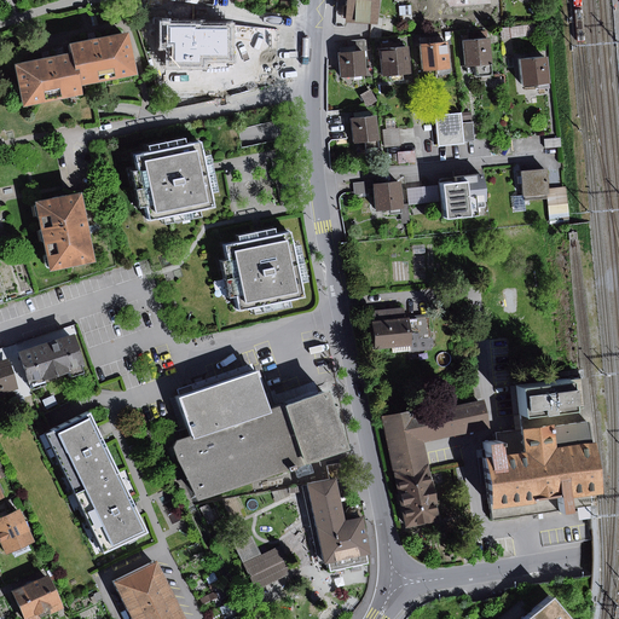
[(381,0),(347,0),(347,22),(380,23),(381,0)]
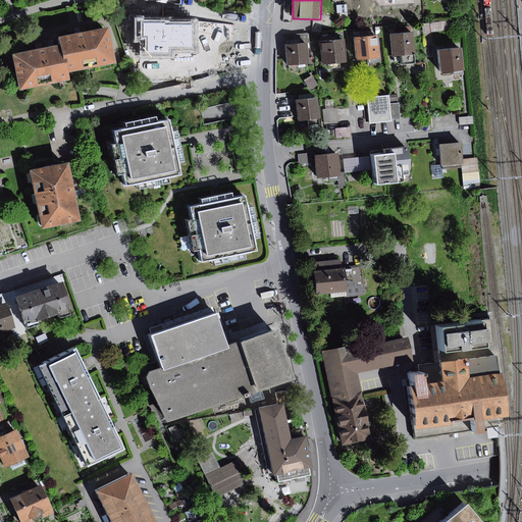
[(347,4),(336,5),(336,13),(348,12),(347,4)]
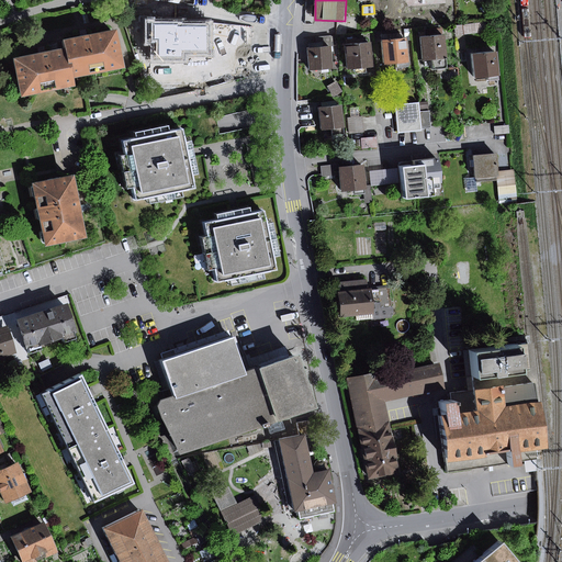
[(198,21),(145,21),(145,46),(152,46),(152,60),(186,62),(186,55),(212,55),(212,21),(198,21)]
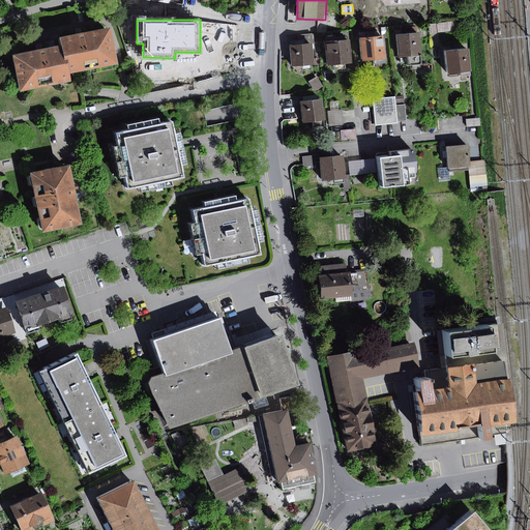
[(458,22),(429,25),(430,33),(459,30),(458,22)]
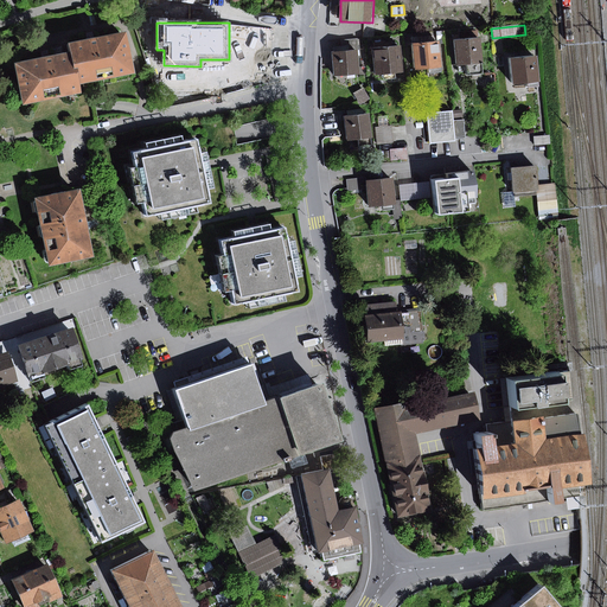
[(250,32),(248,75),(266,76),(268,33),(250,32)]
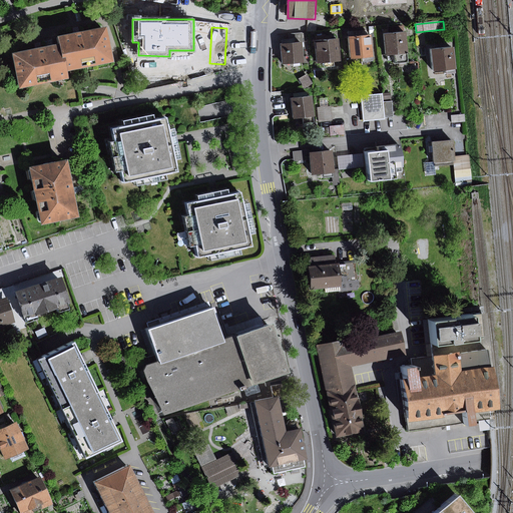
[(60,38),(61,45),(67,72),(115,62),(108,28),(77,34),(60,38)]
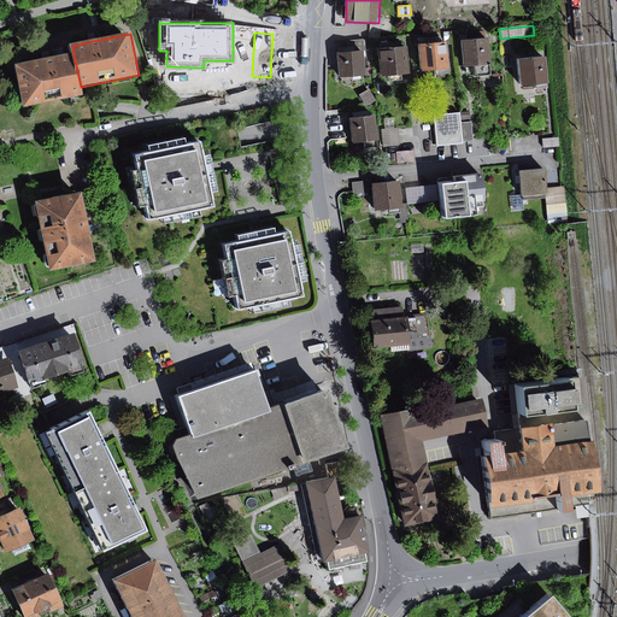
[(347,41),(348,48),(353,47),(354,53),(363,52),(362,40),(347,41)]
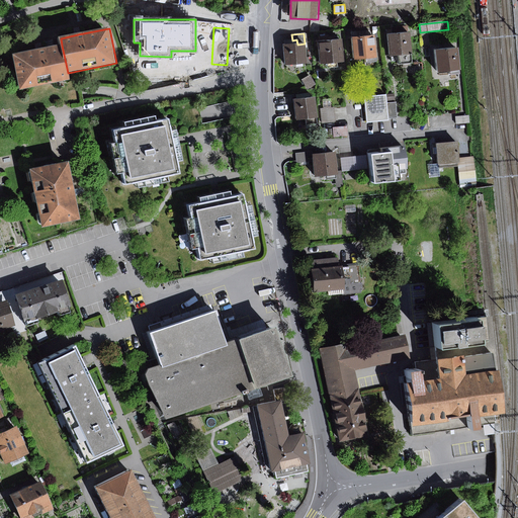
[(411,33),(389,34),(391,56),(398,56),(399,65),(414,64),(411,33)]
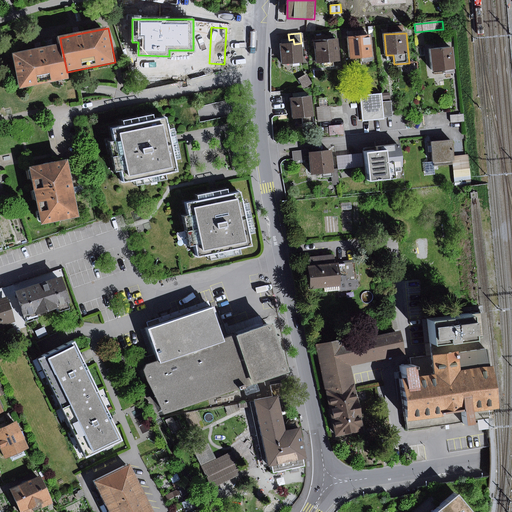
[(370,35),(349,38),(351,59),(362,58),(363,62),(373,61),(370,35)]
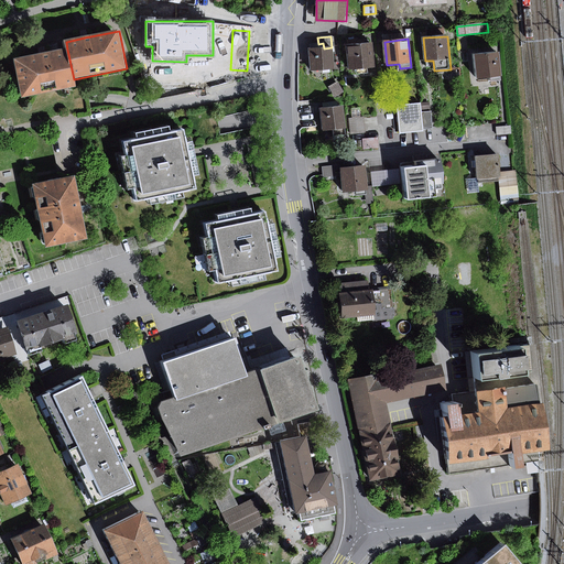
[(311,49),(308,50),(311,72),(334,69),(332,47),(324,49),(323,43),(318,44),(310,44),(311,49)]
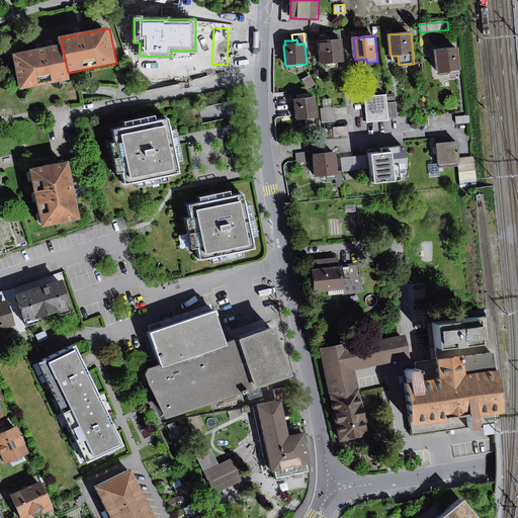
[(343,39),(319,41),(321,65),(328,64),(329,68),(339,67),(338,64),(345,63),(343,39)]
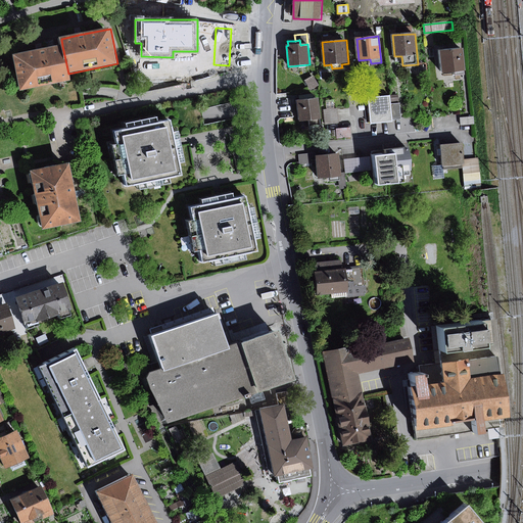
[(39,50),(14,55),(21,91),(69,81),(68,74),(62,46),(39,50)]
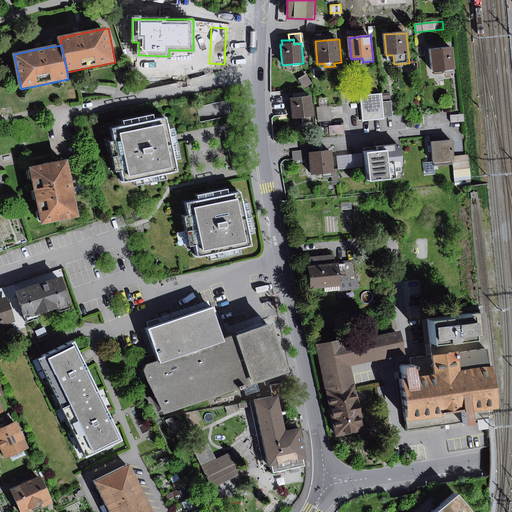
[(453,48),(432,50),(434,72),(446,71),(447,74),(456,73),(453,48)]
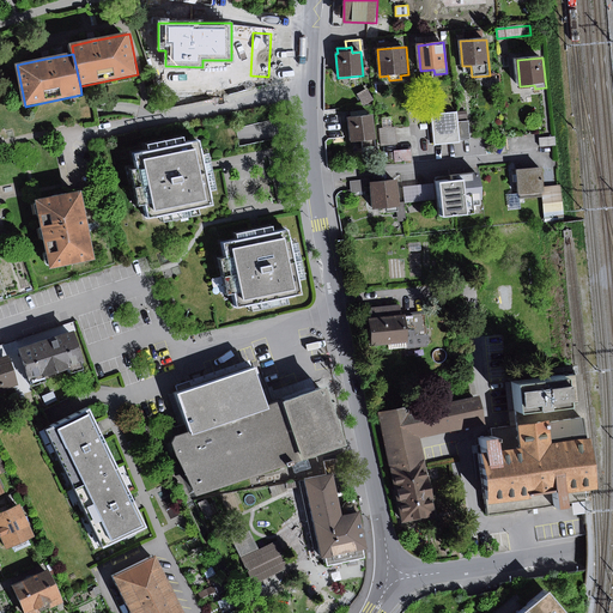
[(368,89),(358,95),(364,105),(374,101),(368,89)]
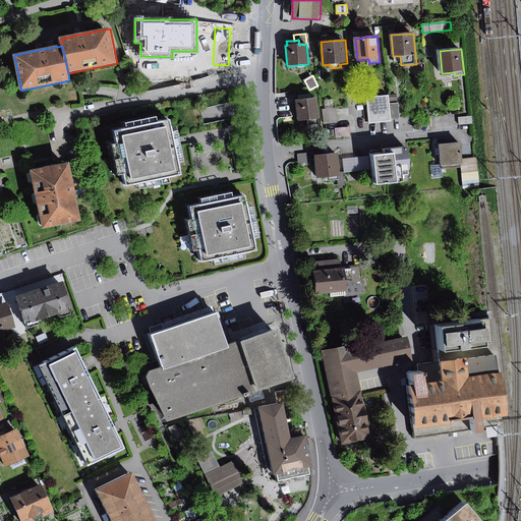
[(388,95),(366,97),(368,123),(390,121),(390,120),(389,104),(388,95)]
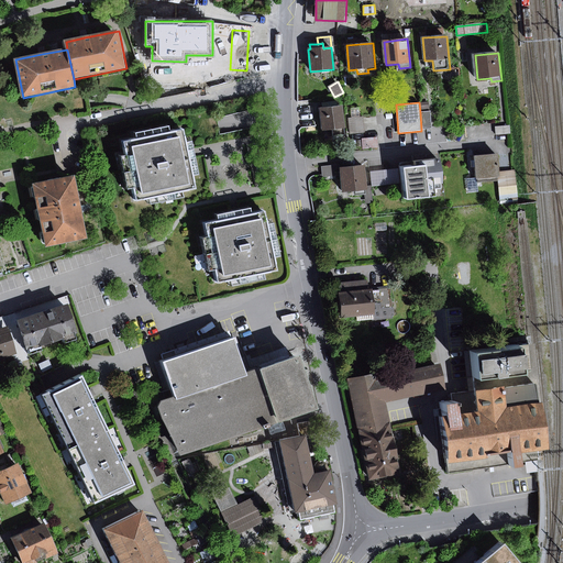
[(421,103),(421,112),(430,111),(429,102),(421,103)]
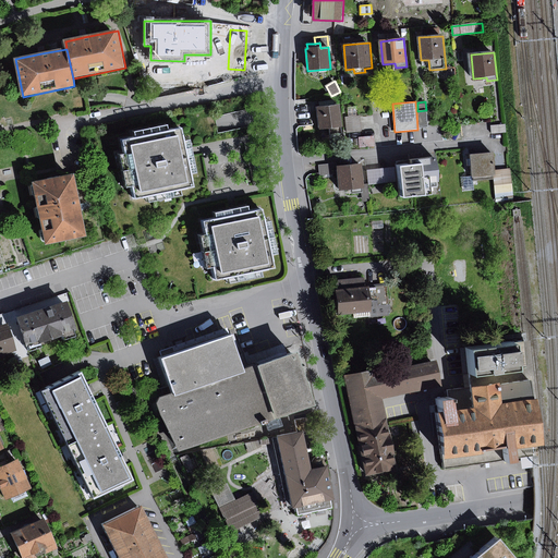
[(340,106),(317,108),(319,130),(342,128),(340,106)]
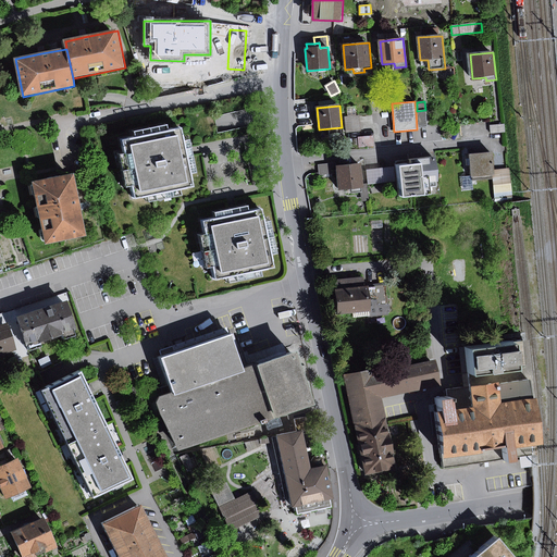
[(417,111),(416,111),(417,128),(428,127),(425,110),(417,111)]
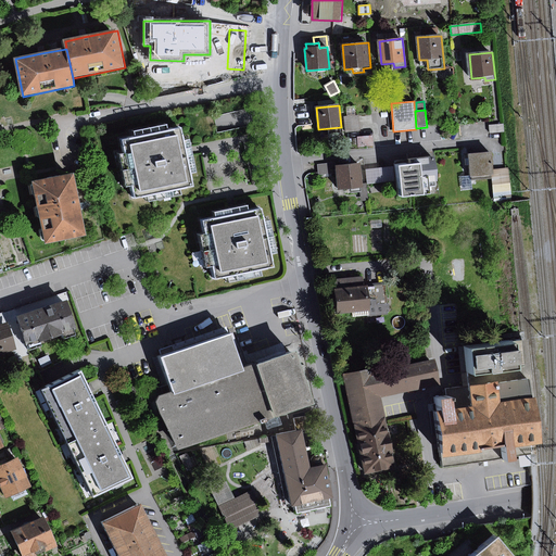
[(358,115),(343,117),(345,133),(361,130),(358,115)]
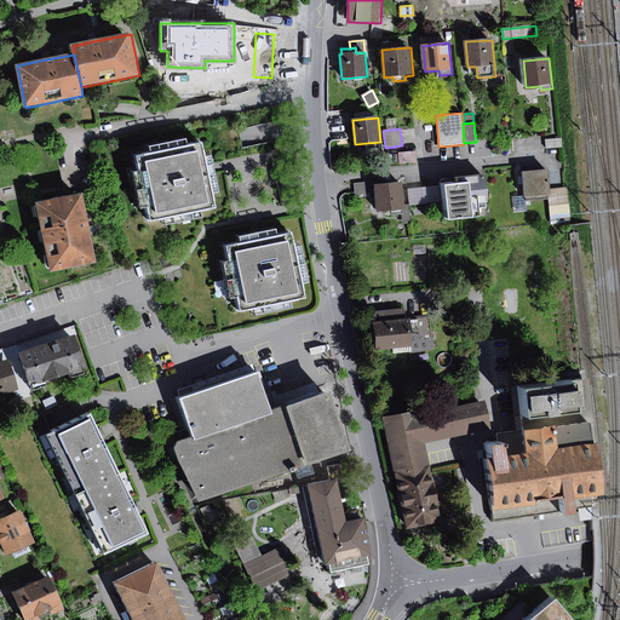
[(148,153),(133,155),(136,170),(130,171),(138,208),(144,206),(147,220),(161,217),(162,224),(200,217),(199,210),(212,207),(210,194),(216,193),(211,168),(208,155),(202,156),(199,142),(184,145),(183,138),(147,145),(148,153)]
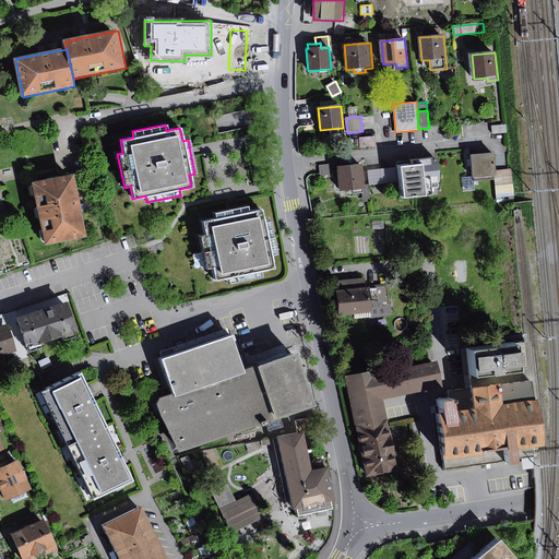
[(507,125),(491,126),(492,134),(507,133),(507,125)]
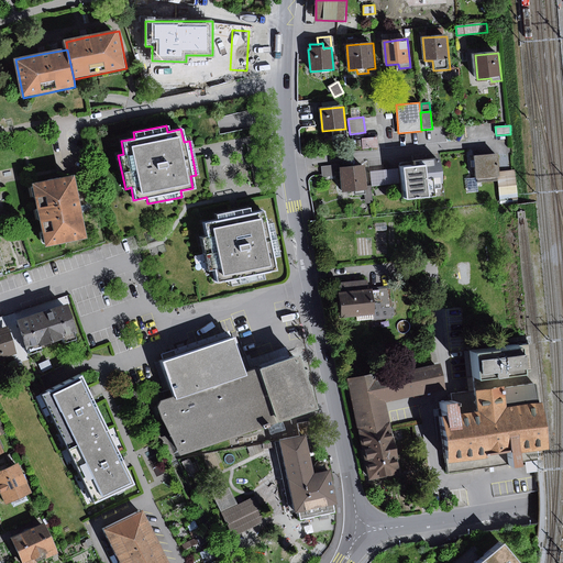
[(377,138),(362,139),(363,150),(378,148),(377,138)]
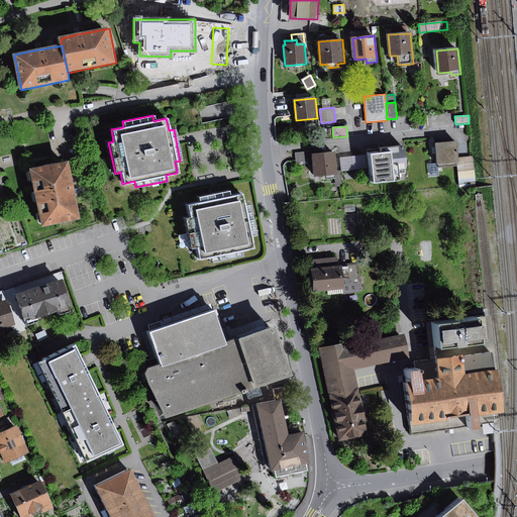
[(236,131),(231,132),(234,149),(240,148),(236,131)]
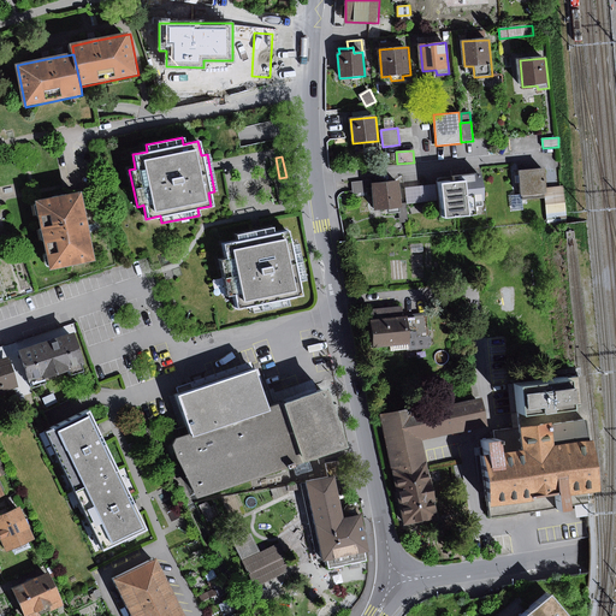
[(545,170),(520,171),(522,196),(548,195),(545,170)]
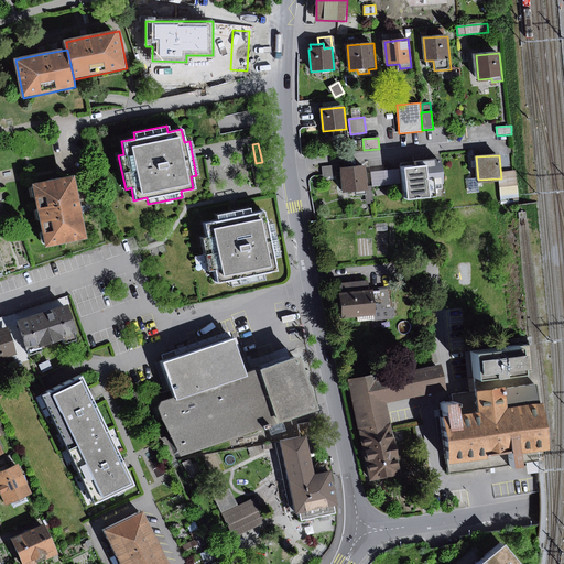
[(412,166),(401,169),(404,201),(434,197),(432,185),(441,184),(437,158),(412,161),(412,166)]
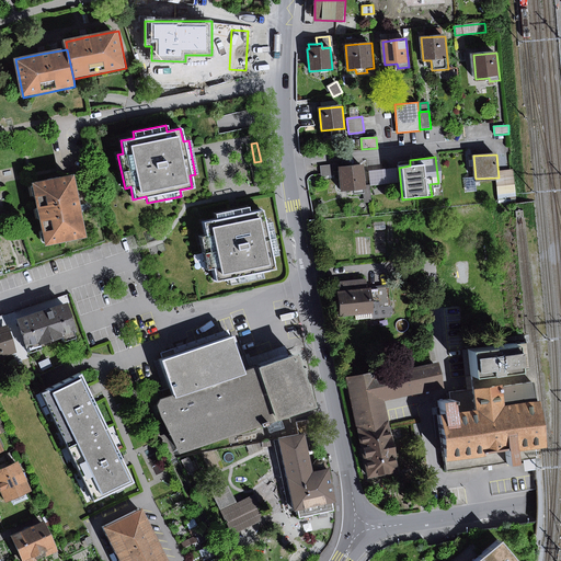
[(338,164),(320,167),(321,176),(339,175),(338,168),(338,164)]
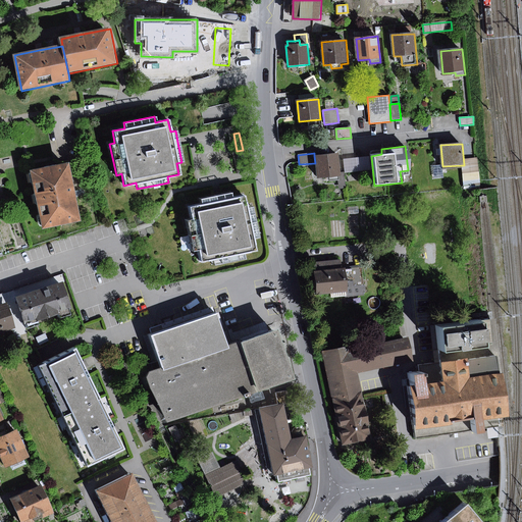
[(243,154),(238,155),(241,172),(247,171),(243,154)]
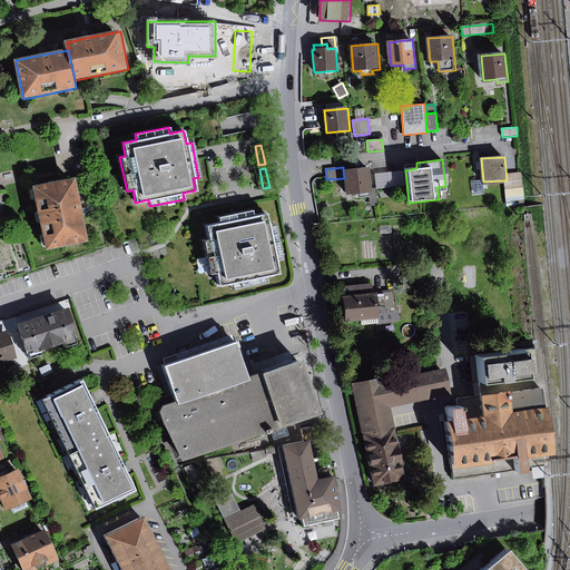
[(367,168),(343,170),(344,178),(346,196),(361,194),(361,198),(371,197),(370,188),(367,168)]
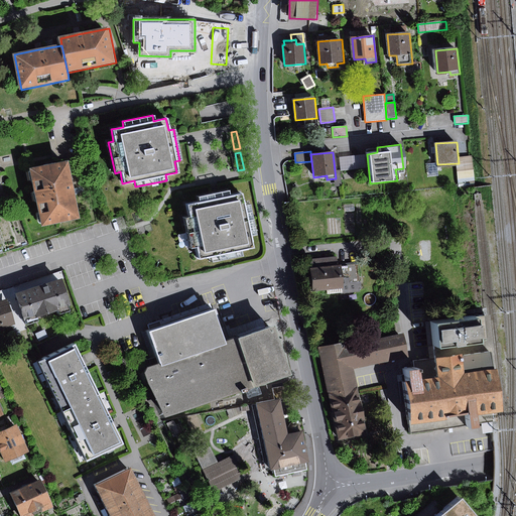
[(365,154),(340,157),(341,170),(367,167),(365,154)]
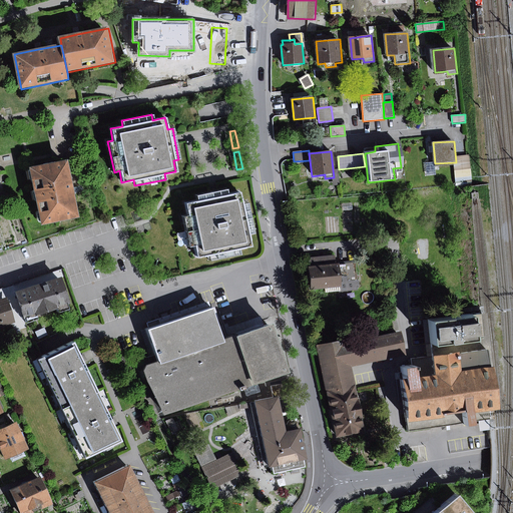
[(469,154),(456,156),(458,178),(472,176),(469,154)]
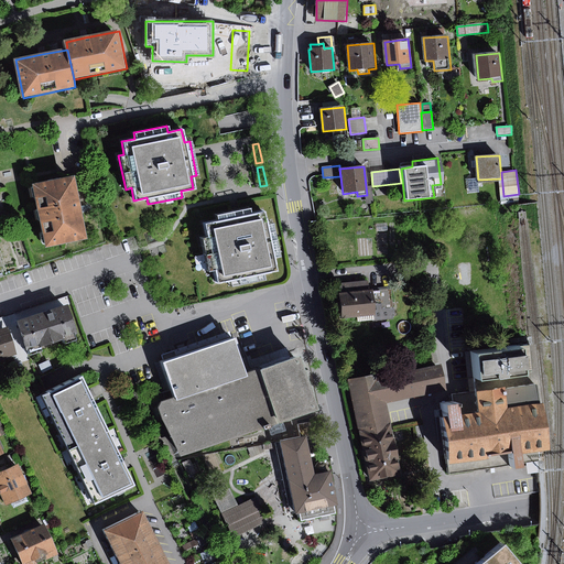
[(75,176),(32,185),(44,248),(86,239),(80,209),(75,176)]
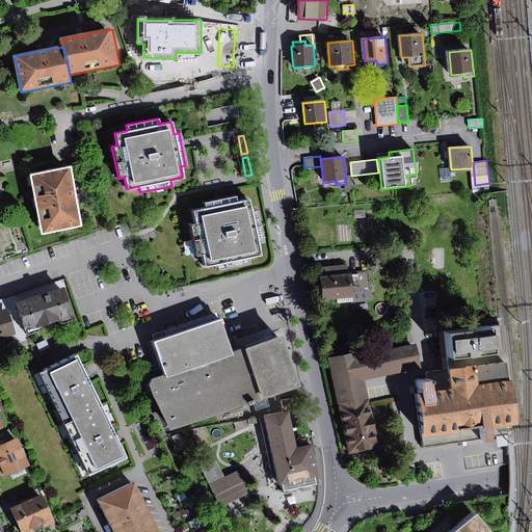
[(450,168),(441,169),(443,182),(452,181),(450,168)]
